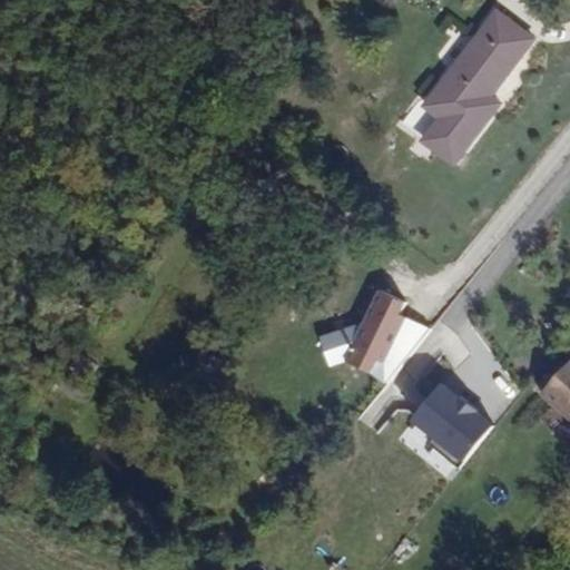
[(429,138),(459,160),(501,104),(491,98),(520,55),(529,61),(546,41),(499,10),(429,104),(443,117),(429,138)]
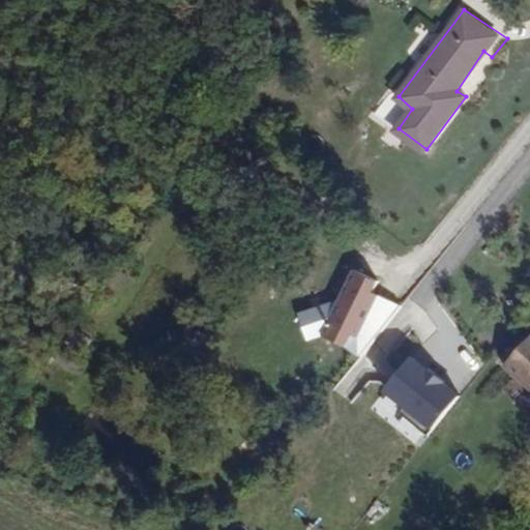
[(392,125),(402,108),(385,99),(376,117),(392,125)]
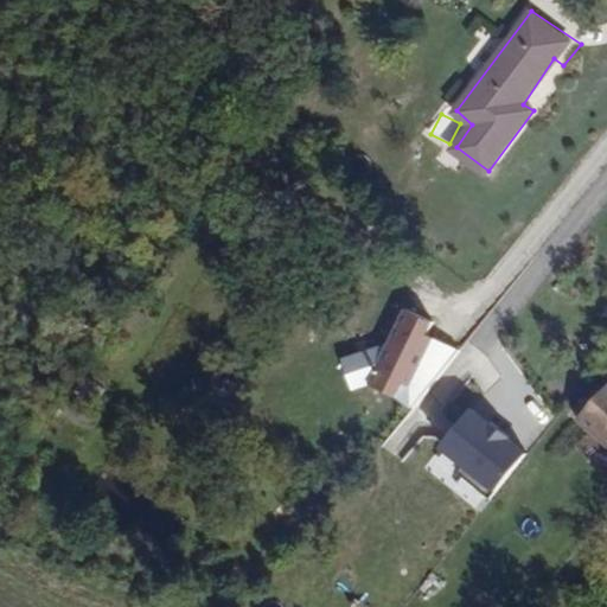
[(430,321),(401,308),(364,387),(391,400),(398,387),(408,390),(432,340),(423,337),(430,321)]
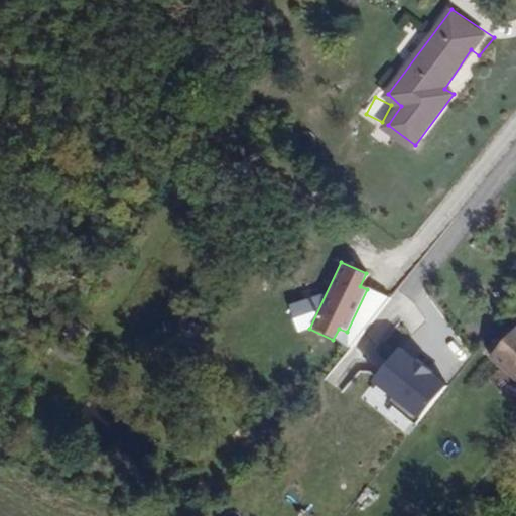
[(515,334),(495,361),(515,377),(515,334)]
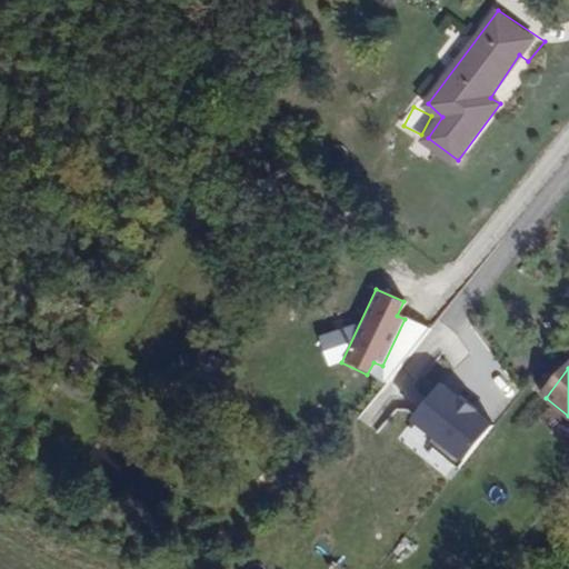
[(458,463),(488,423),(437,383),(406,423),(458,463)]
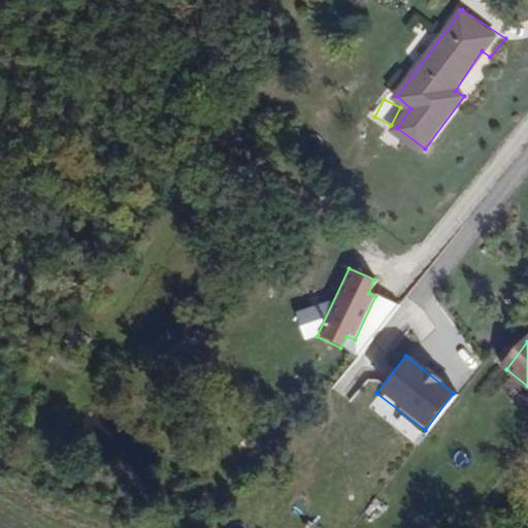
[(416,444),(425,435),(400,415),(392,424),(416,444)]
